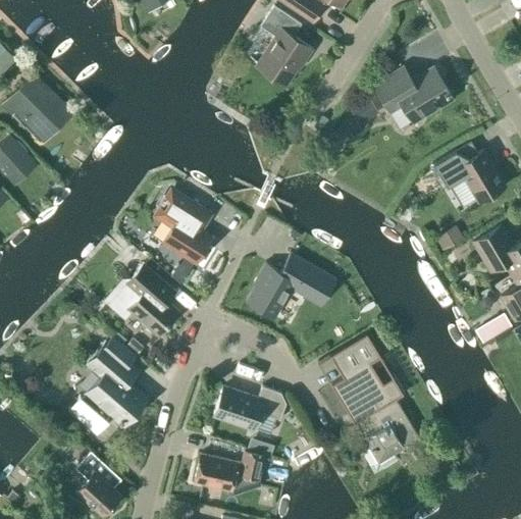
[(326,0),(341,9),(347,0),(277,0),(278,0),(313,23),(324,6),(323,5),(326,0)]
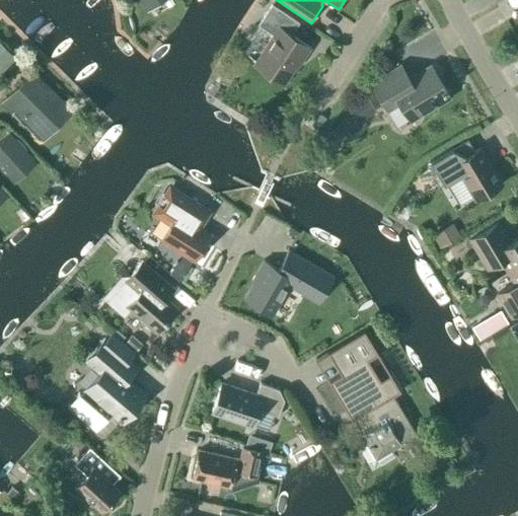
[(301,66),(311,51),(292,38),(300,25),(273,8),(260,27),(276,39),(257,66),(285,84),(298,64),(301,66)]
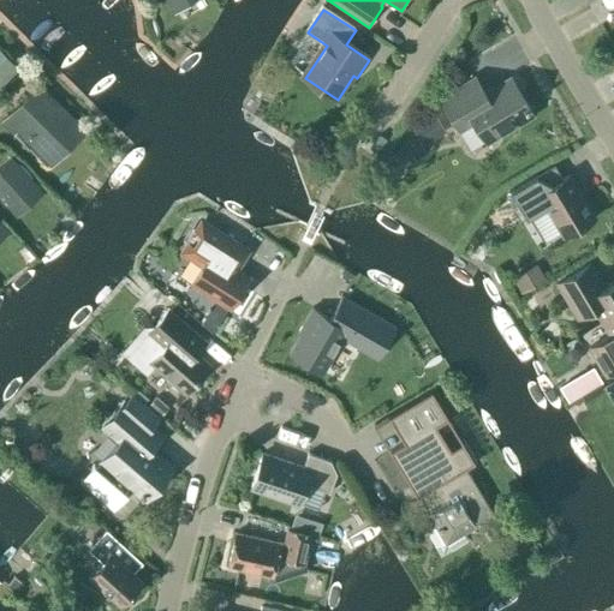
[(0,83),(15,69),(0,53),(0,83)]
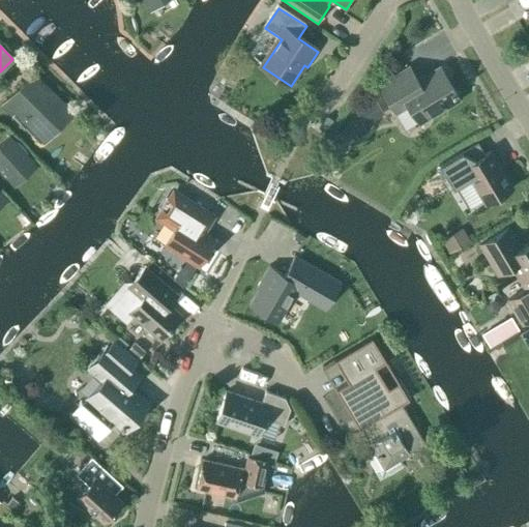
[(419,125),(460,101),(441,71),(419,84),(410,70),(380,88),(397,116),(409,109),(419,125)]
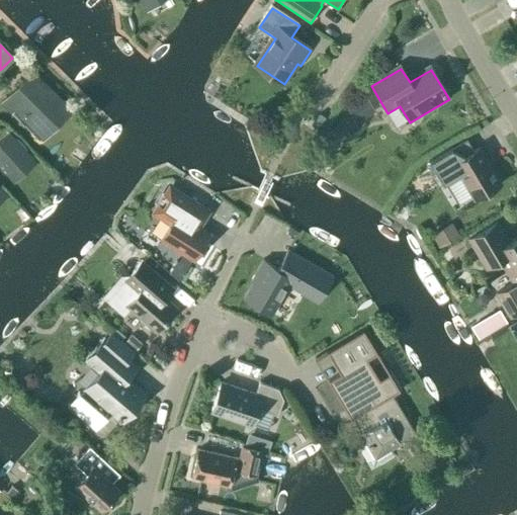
[(52,121),(64,110),(38,84),(32,89),(25,83),(4,104),(13,114),(17,110),(34,127),(47,115),(52,121)]
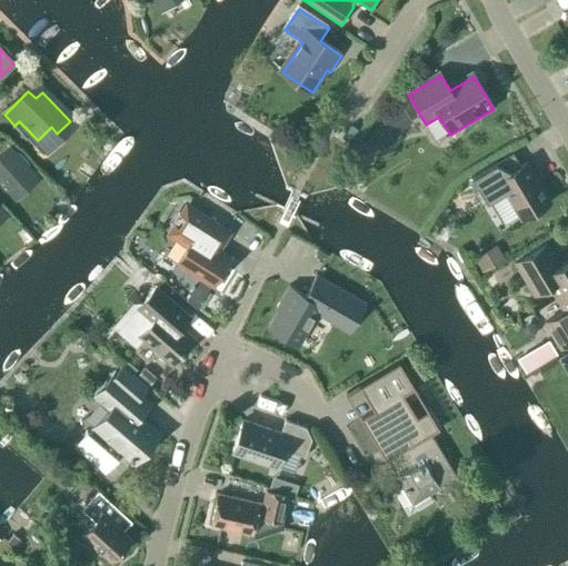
[(13,194),(31,178),(9,154),(0,161),(0,177),(0,178),(13,194)]
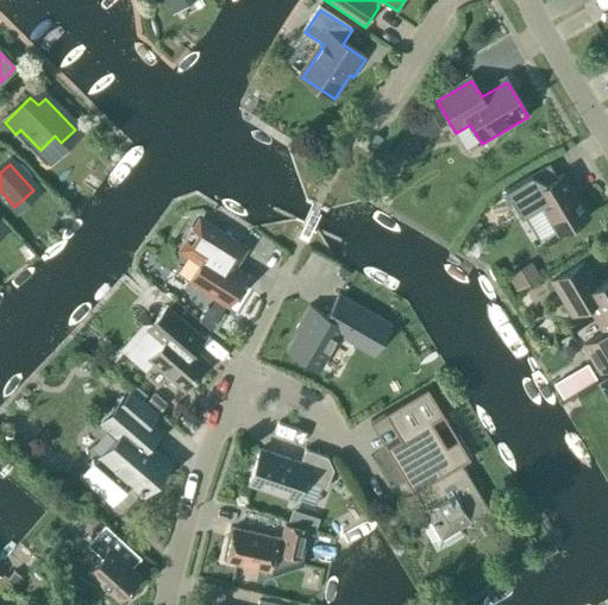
[(558,238),(589,219),(564,177),(539,193),(530,178),(506,193),(522,219),(540,208),(558,238)]
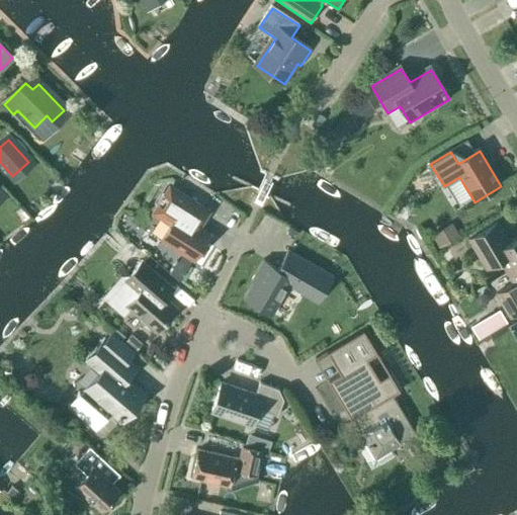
[(158,212),(159,220),(171,227),(162,242),(195,263),(211,238),(200,231),(211,213),(176,192),(169,194),(165,198),(160,206),(158,212)]
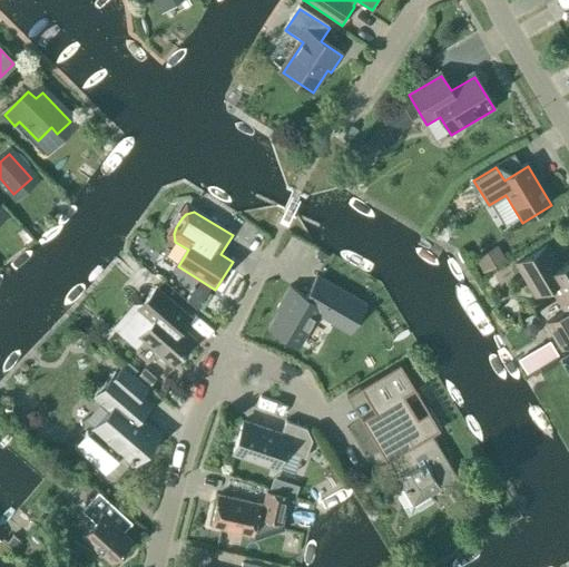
[(490,270),(508,255),(496,241),(479,255),(490,270)]
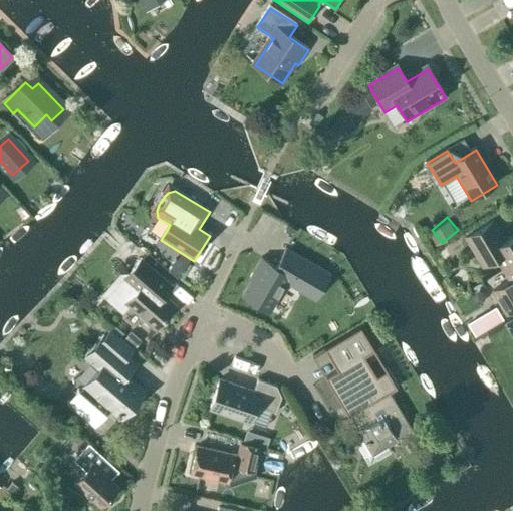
[(504,272),(512,267),(512,239),(506,244),(494,224),(466,240),(484,269),(497,261),(504,272)]
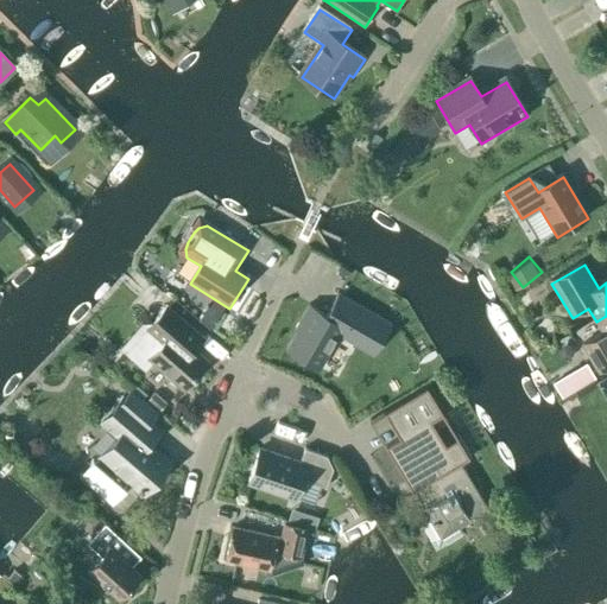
[(359,349),(377,318),(340,297),(327,318),(310,309),(299,328),(302,329),(288,353),(320,372),(340,338),(359,349)]
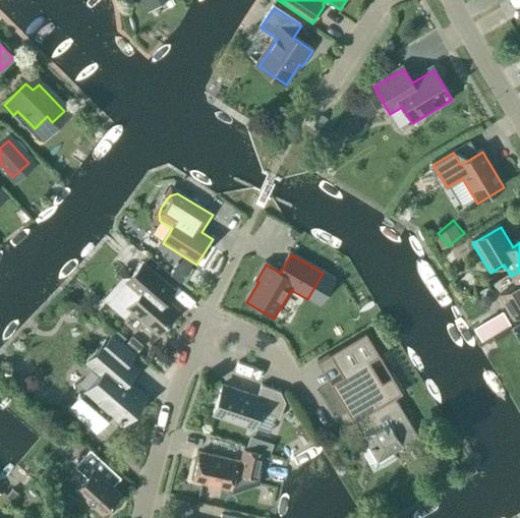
[(132,279),(122,279),(103,302),(124,321),(131,312),(159,336),(178,313),(158,295),(167,285),(143,266),(132,279)]
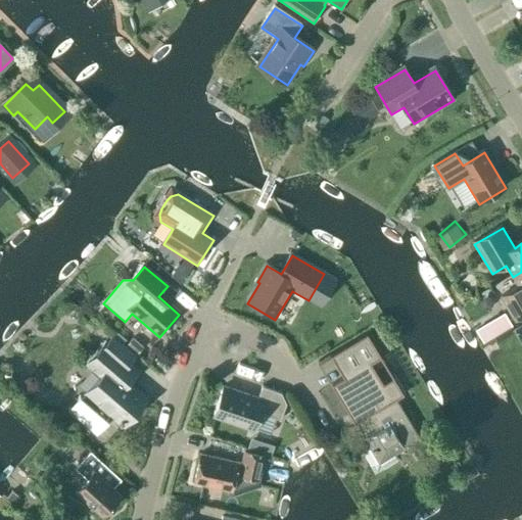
[(521,272),(513,277),(519,288),(503,299),(514,319),(521,314),(521,272)]
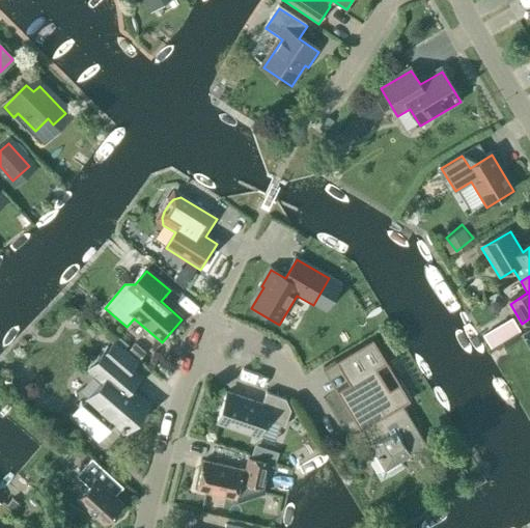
[(478,313),(497,343),(522,328),(503,298),(478,313)]
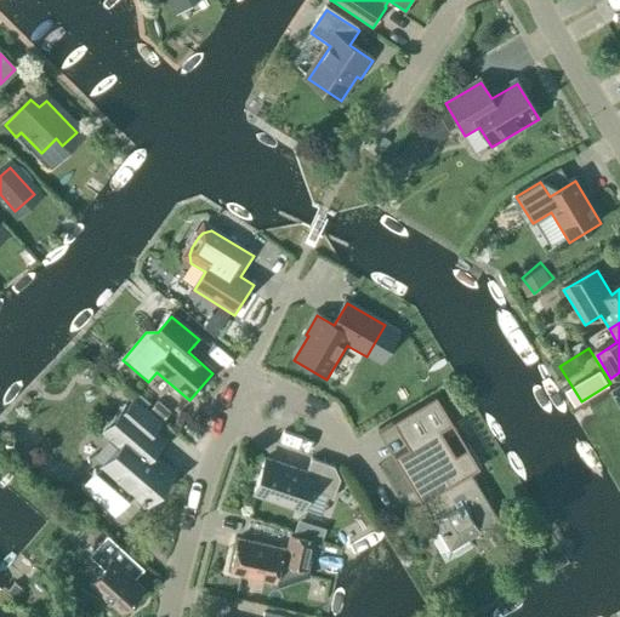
[(499,523),(471,475),(481,470),(434,394),(393,418),(409,445),(394,455),(428,512),(442,533),(431,541),(448,567),(476,552),(468,540),(499,523)]
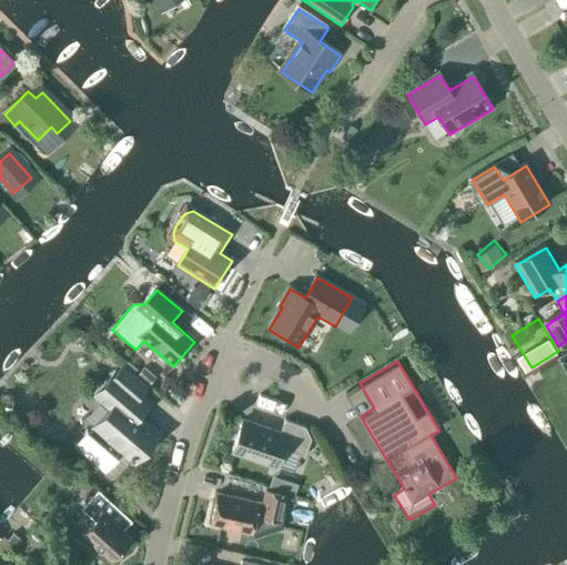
[(94,430),(95,430),(90,436),(88,435),(76,450),(107,475),(119,461),(117,458),(122,453),(132,462),(158,433),(135,414),(147,401),(142,396),(149,390),(122,366),(95,397),(111,411),(94,430)]
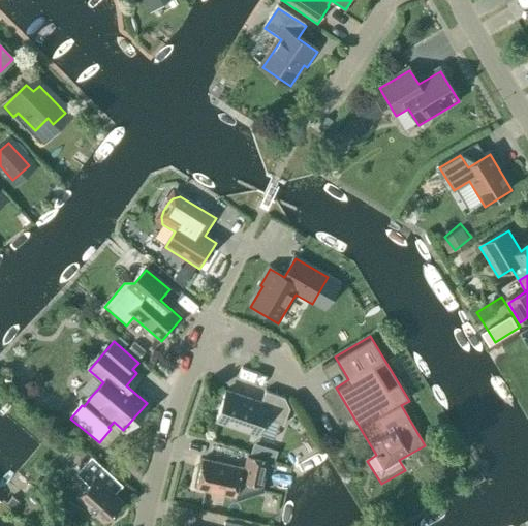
[(284,428),(290,411),(285,400),(266,394),(261,406),(226,394),(217,423),(258,437),(265,421),(284,428)]
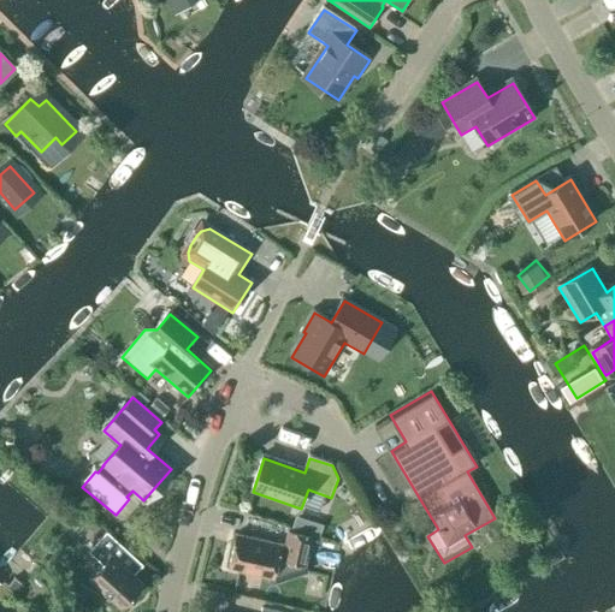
[(273,581),(276,570),(290,565),(306,569),(312,539),(288,534),(285,548),(237,538),(230,570),(273,581)]
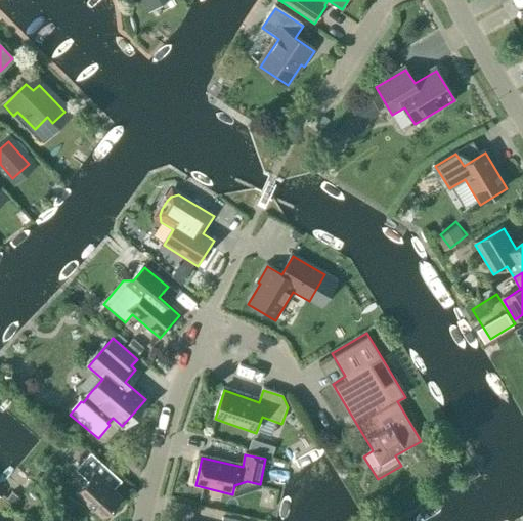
[(103,520),(122,500),(101,481),(110,472),(91,456),(76,472),(88,483),(77,495),(103,520)]
